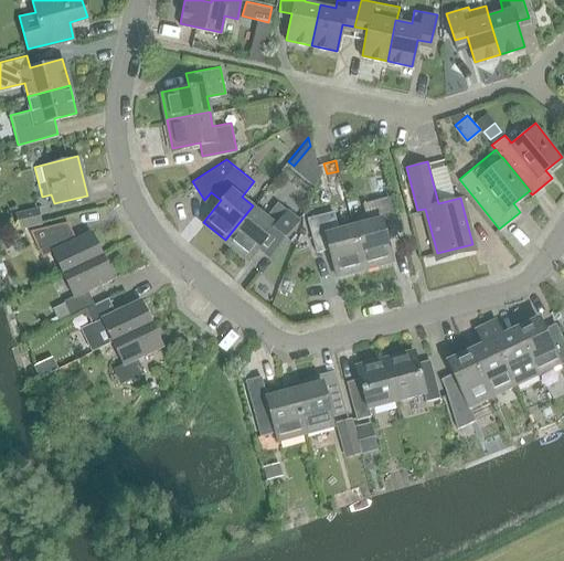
[(353,224),(364,266),(392,258),(385,232),(397,229),(389,194),(362,201),(368,220),(353,224)]
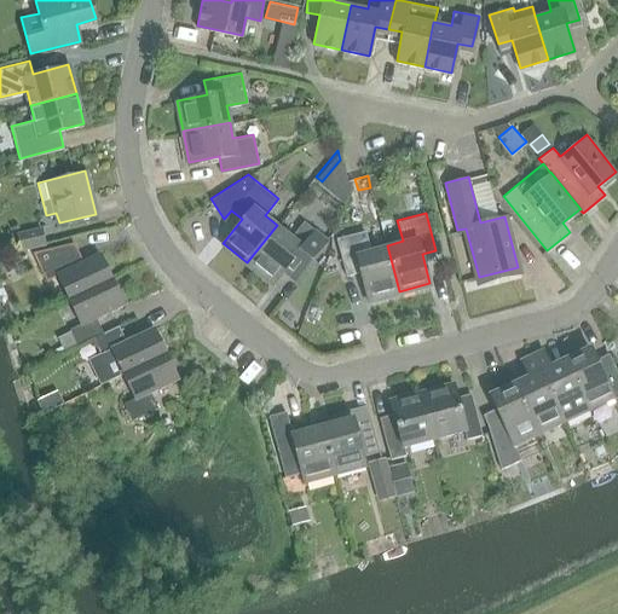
[(302,268),(327,238),(304,220),(290,236),(277,225),(247,262),(271,283),(292,259),(302,268)]
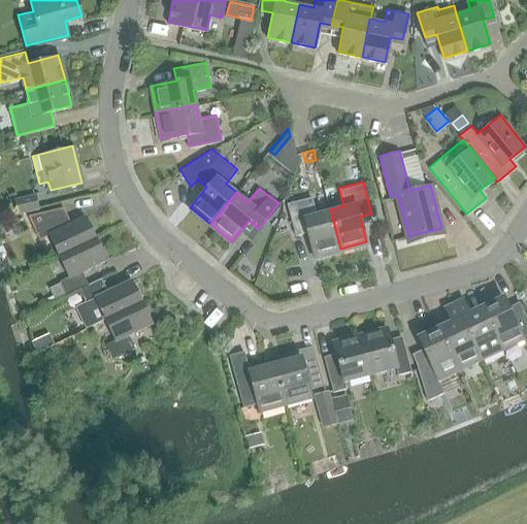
[(35,192),(15,196),(19,208),(38,203),(35,192)]
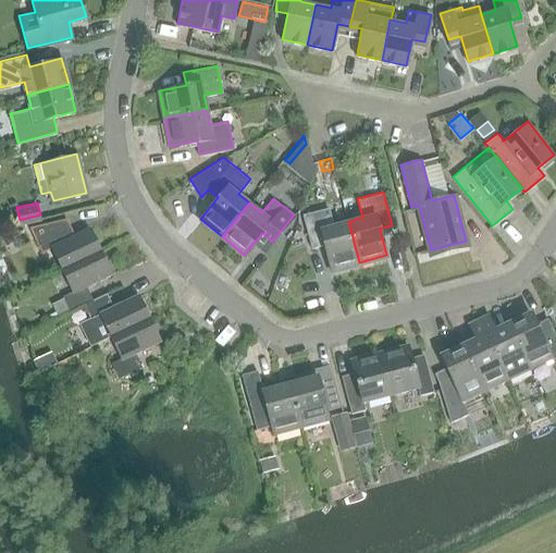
[(331,270),(359,262),(348,221),(333,224),(329,207),(303,213),(311,247),(324,243),(331,270)]
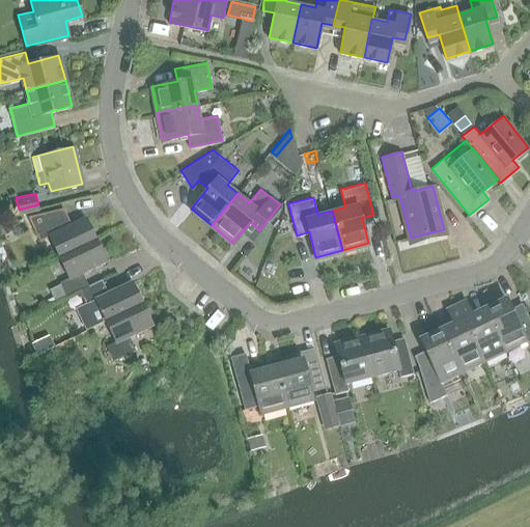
[(63,205),(28,214),(33,225),(39,239),(49,234),(59,255),(96,238),(95,238),(85,216),(72,222),(63,205)]
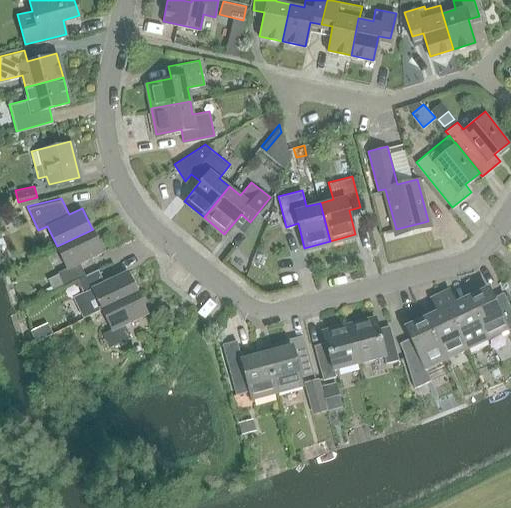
[(93,229),(57,246),(57,247),(66,267),(58,271),(58,272),(64,284),(77,278),(85,274),(79,262),(102,250),(93,229)]
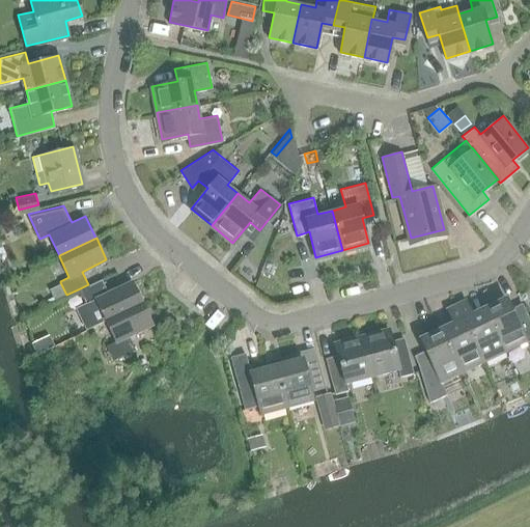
[(86,302),(76,307),(85,328),(87,328),(105,320),(142,301),(132,279),(108,292),(102,278),(88,284),(80,288),(86,302)]
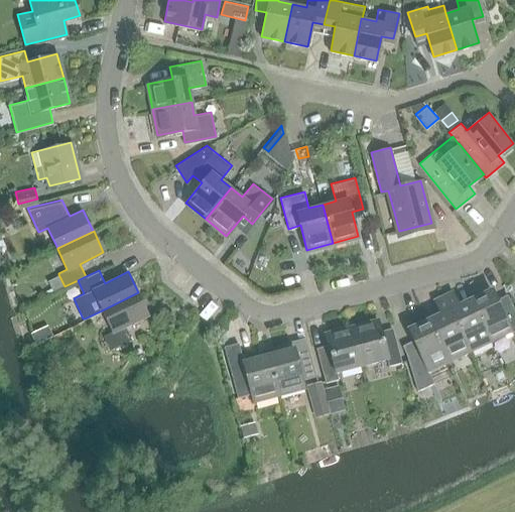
[(282,273),(272,276),(275,287),(284,285),(282,273)]
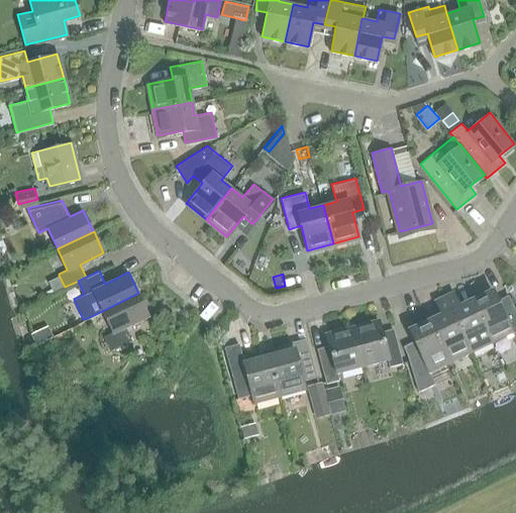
[(59,275),(47,280),(54,292),(65,287),(59,275)]
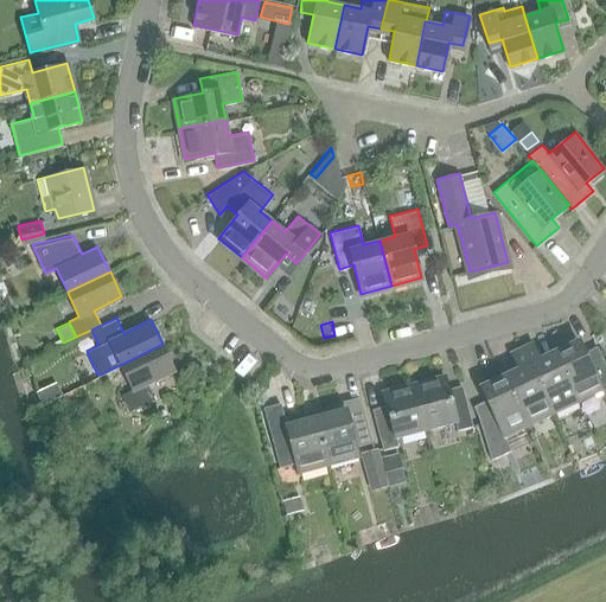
[(521,346),(550,408),(574,396),(553,352),(540,358),(531,340),(521,346)]
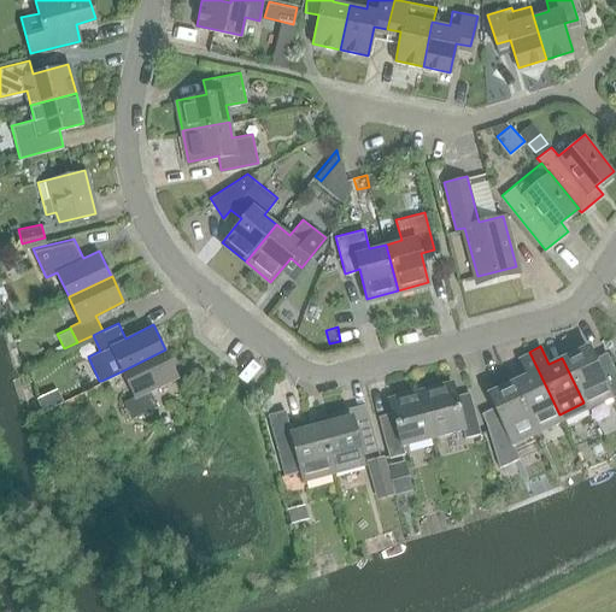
[(587,346),(562,358),(584,402),(609,392),(615,407),(615,371),(611,362),(598,368),(587,346)]
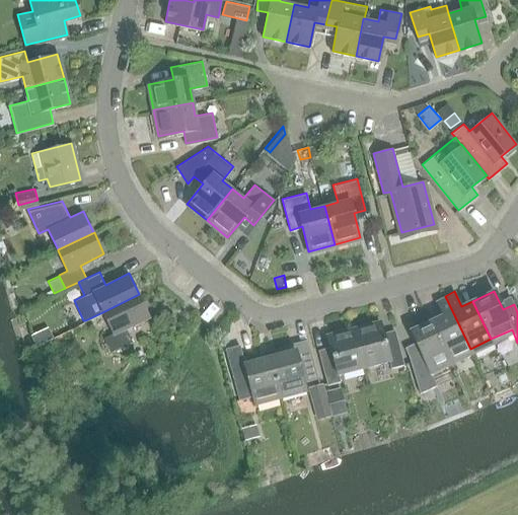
[(139,294),(102,312),(113,333),(103,337),(111,351),(132,341),(126,327),(149,316),(139,294)]
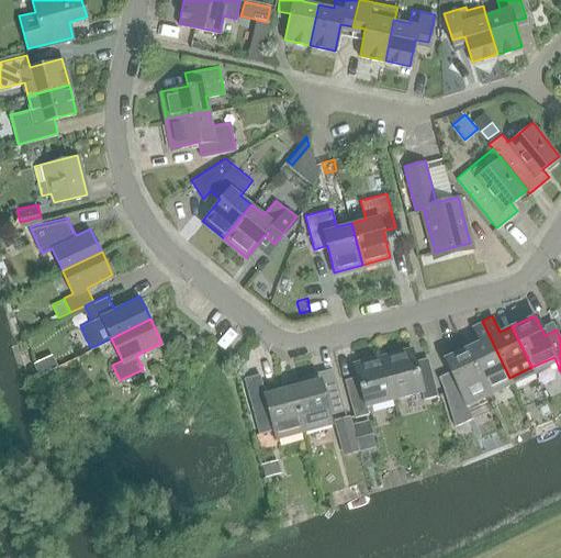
[(468,347),(486,389),(509,378),(482,321),(472,325),(480,341),(468,347)]
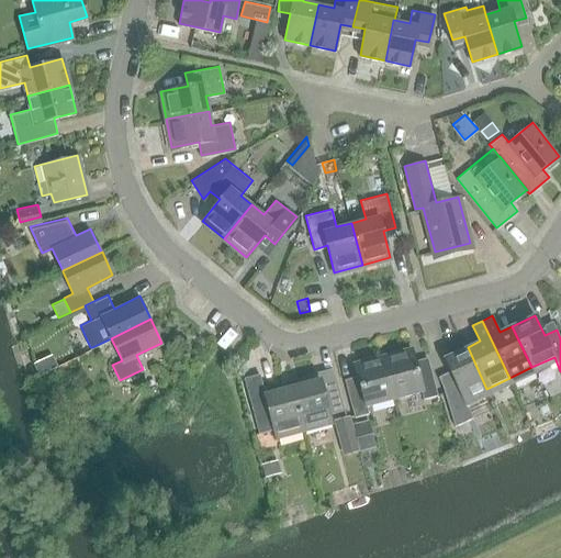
[(382,355),(393,397),(422,390),(423,397),(437,393),(429,363),(416,366),(411,347),(382,355)]
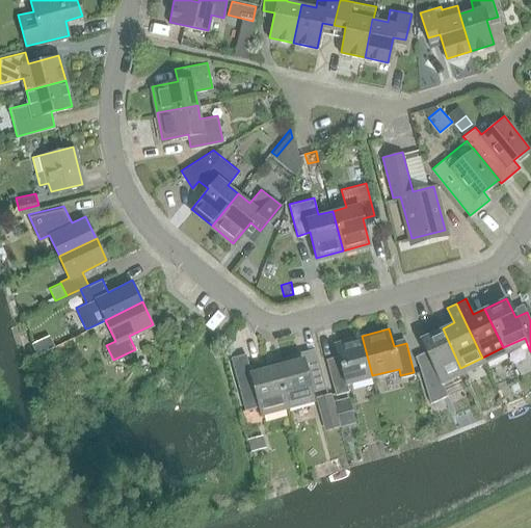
[(460,368),(443,328),(421,339),(429,358),(419,363),(430,401),(447,394),(440,378),(460,368)]
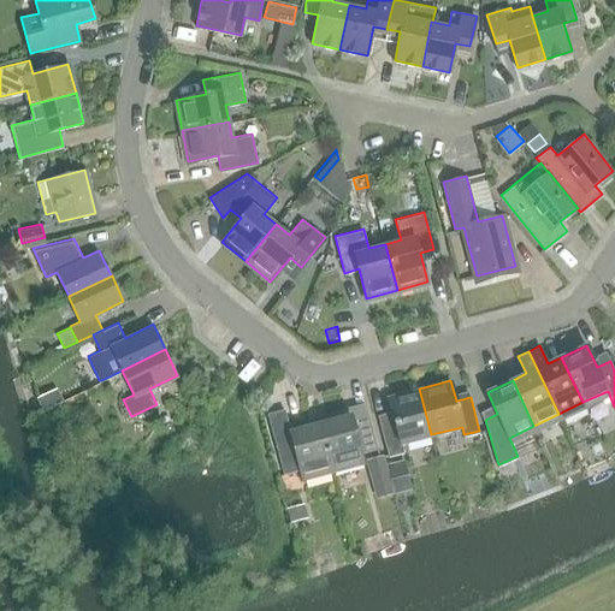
[(401,443),(431,434),(419,389),(388,396),(394,417),(379,421),(389,455),(403,451),(401,443)]
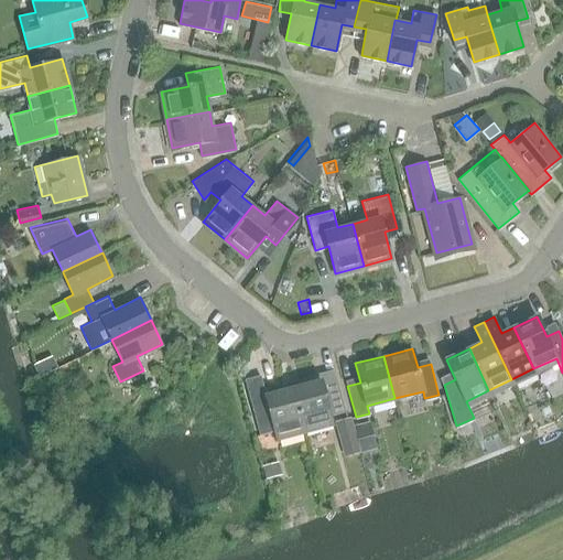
[(293,387),(304,430),(332,422),(329,413),(345,410),(334,368),(304,376),(306,384),(293,387)]
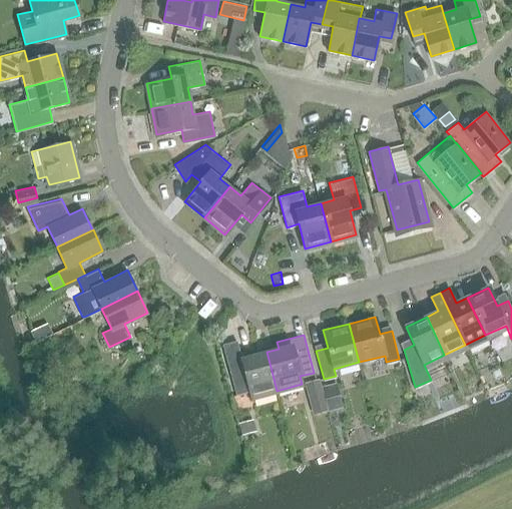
[(251,349),(239,352),(236,340),(222,344),(235,394),(249,390),(251,397),(277,391),(267,352),(253,355),(251,349)]
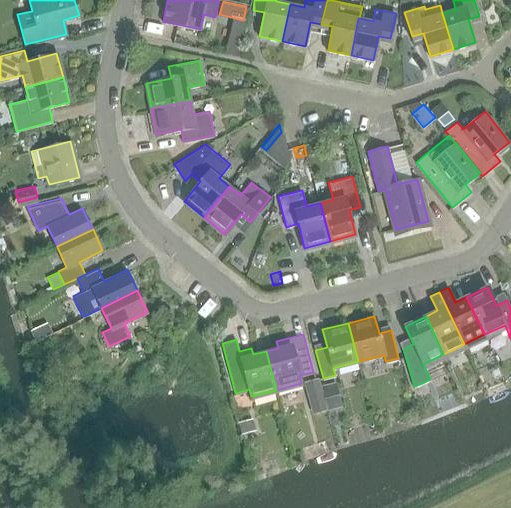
[(342,405),(336,380),(321,383),(328,409),(342,405)]
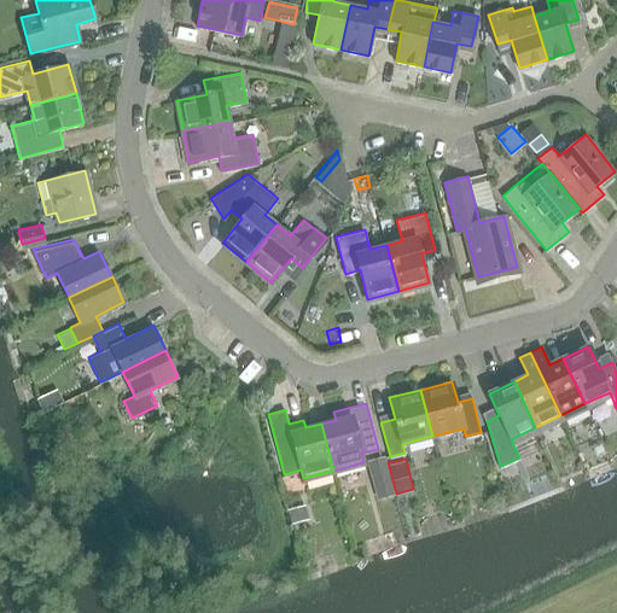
[(388,471),(374,473),(378,488),(391,485),(388,471)]
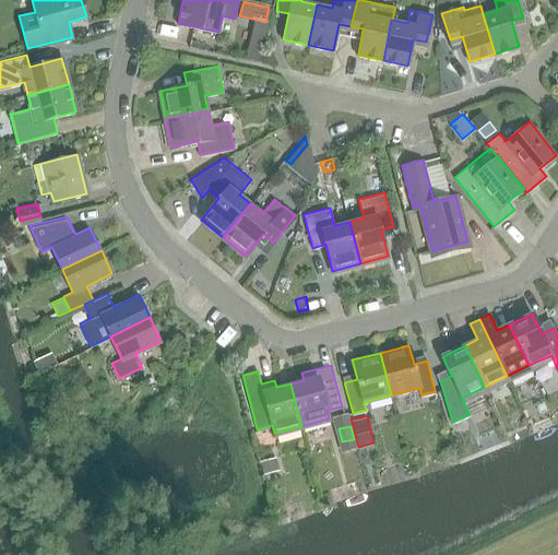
[(271,456),(261,458),(264,471),(274,469),(271,456)]
